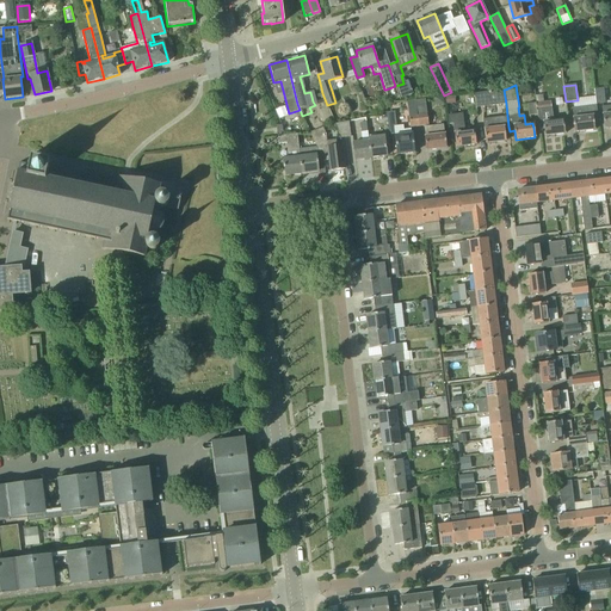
[(597,104),(605,104),(603,88),(594,90),(597,104)]
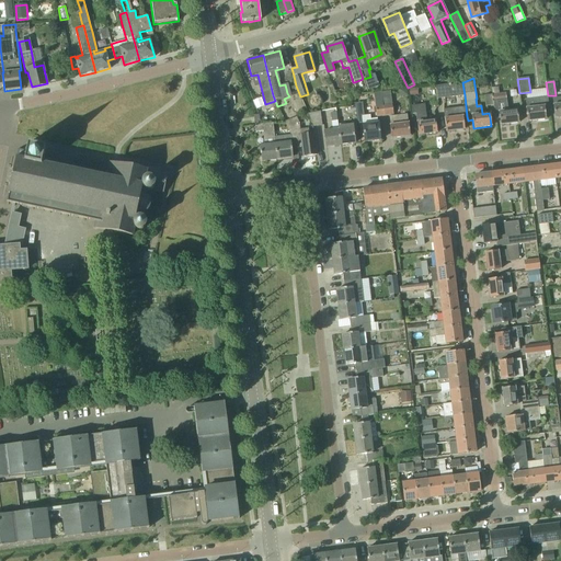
[(465,95),(462,82),(435,86),(437,99),(465,95)]
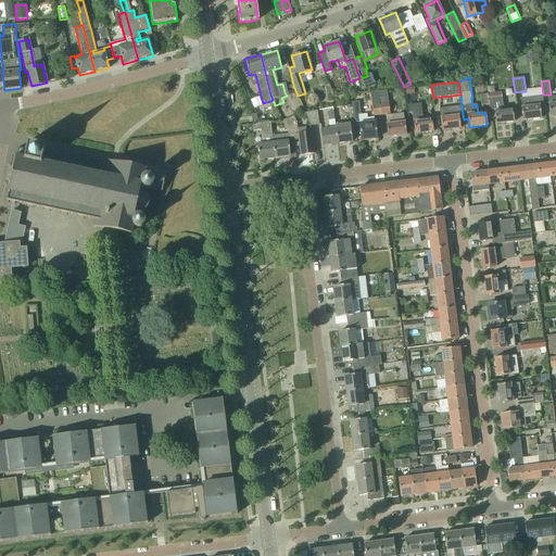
[(488,93),(489,104),(491,118),(495,117),(495,124),(514,122),(512,109),(503,110),(502,99),(501,91),(494,92),(494,86),(487,87),(488,93)]
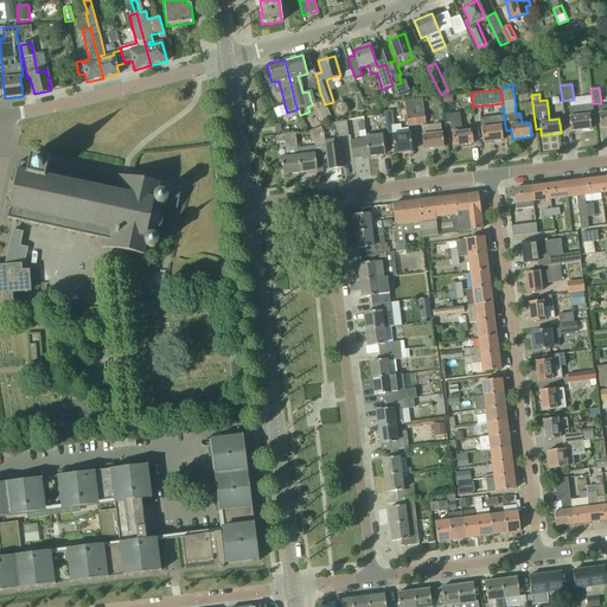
[(426,125),(423,104),(422,98),(413,100),(415,126),(426,125)]
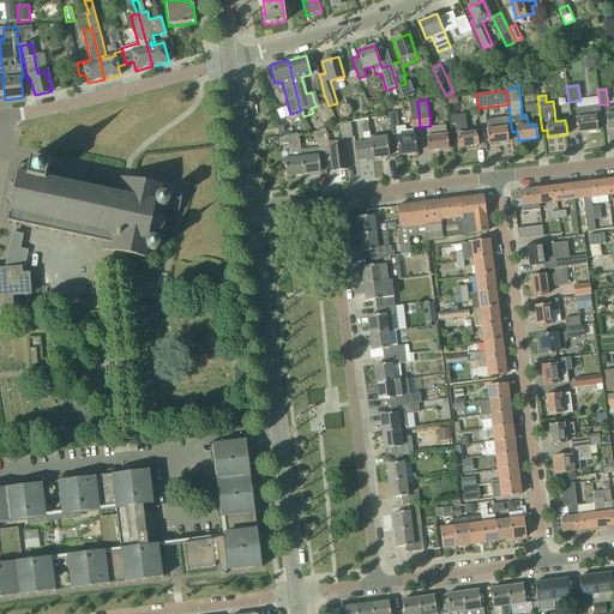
[(410,115),(411,127),(413,128),(420,127),(417,101),(410,102),(410,108),(410,115)]
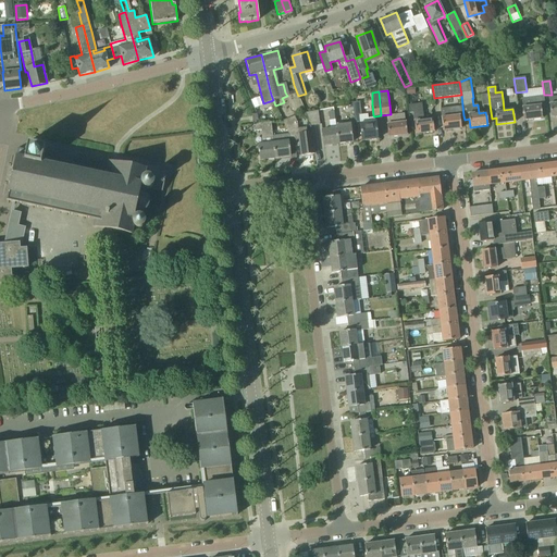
[(490,104),(489,94),(481,95),(482,106),(490,104)]
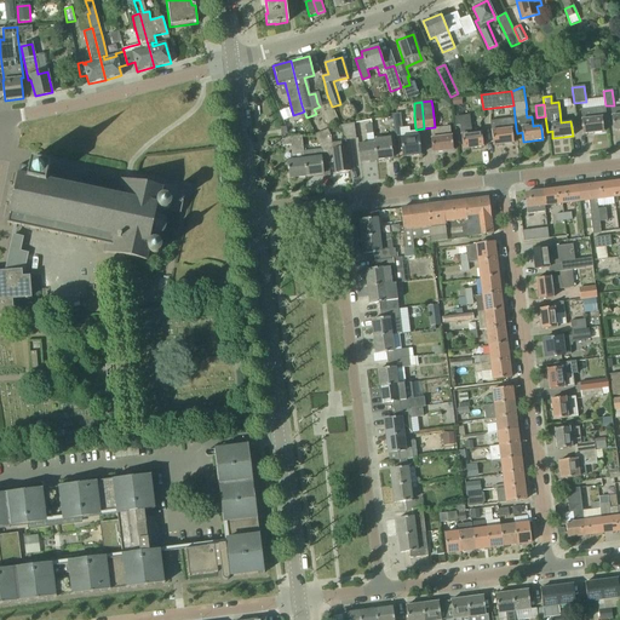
[(581,120),(583,135),(603,132),(602,126),(608,126),(606,107),(580,110),(581,120)]
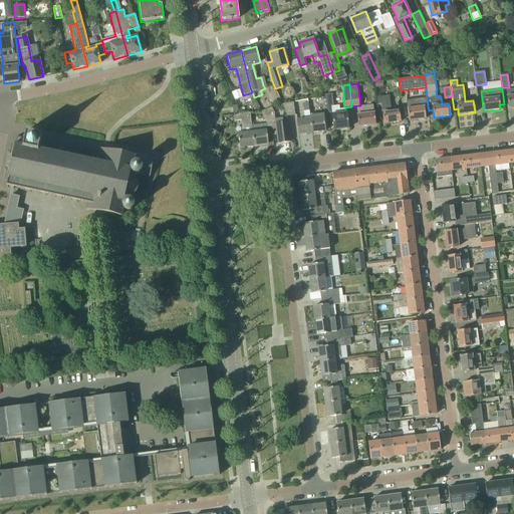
[(376,96),(376,98),(377,104),(381,103),(383,124),(401,121),(399,109),(391,110),(390,95),(376,96)]
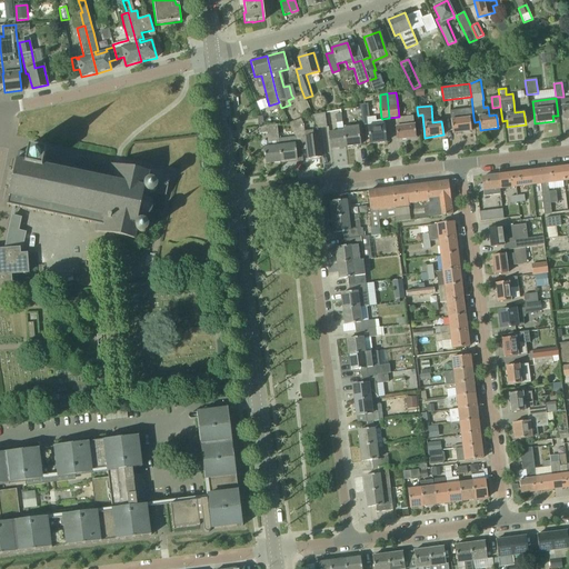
[(475,122),(473,118),(461,119),(460,110),(449,111),(452,133),(471,131),(469,122),(475,122)]
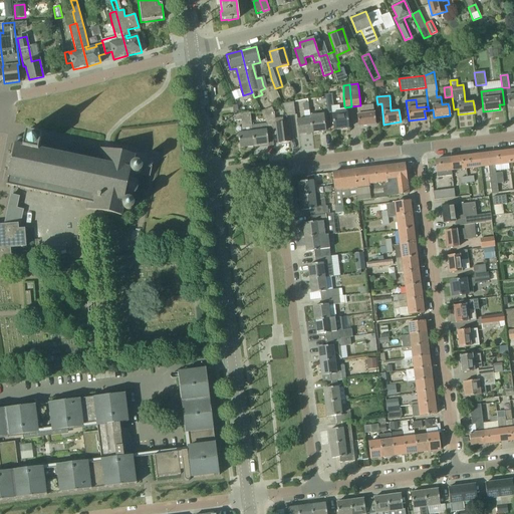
[(295,114),(293,101),(282,104),(287,115),(295,114)]
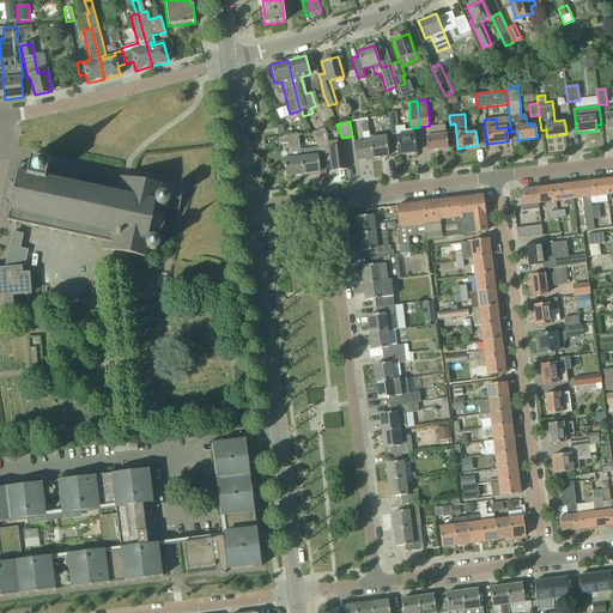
[(444,125),(431,126),(425,127),(426,137),(428,152),(448,150),(445,134),(444,125)]
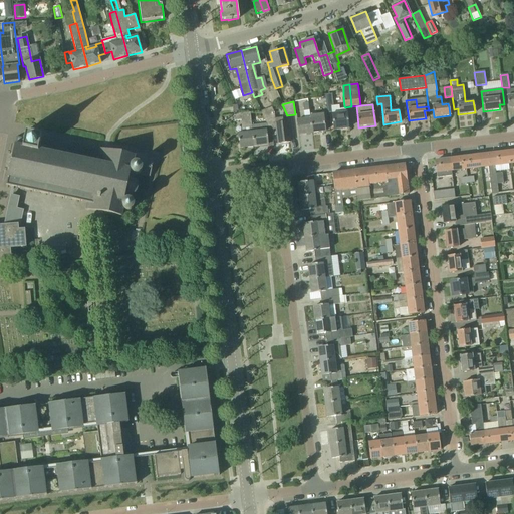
[(347,112),(345,112),(345,108),(339,109),(339,105),(330,106),(333,131),(348,129),(347,112)]
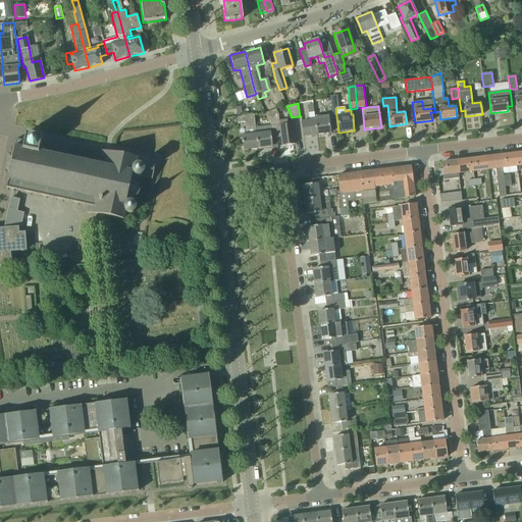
[(275,129),(276,138),(281,137),(282,146),(295,144),(292,124),(288,124),(286,119),(279,121),(278,115),(275,109),(265,113),(270,125),(271,131),(275,129)]
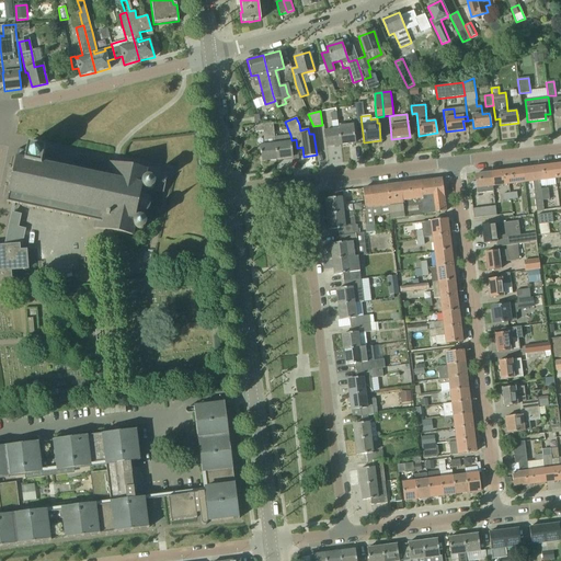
[(274,137),(273,123),(260,125),(254,125),(255,133),(262,132),(264,146),(260,146),(261,151),(260,151),(261,153),(262,161),(277,160),(274,137)]
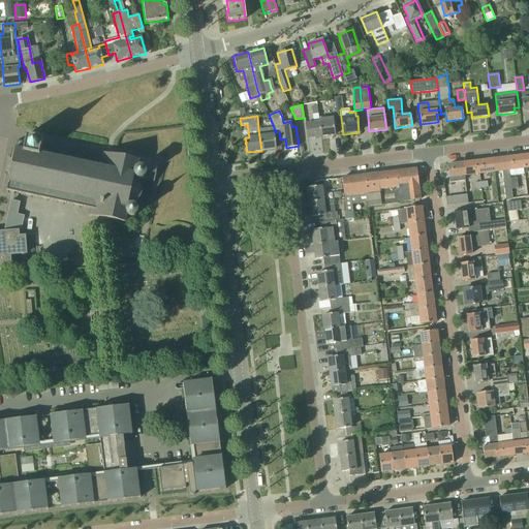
[(335,135),(333,118),(318,120),(319,122),(321,136),(335,135)]
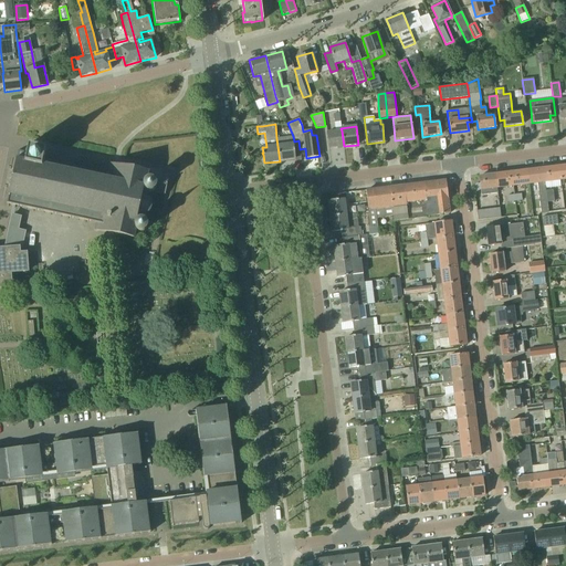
[(342,130),(326,133),(328,148),(344,146),(342,130)]
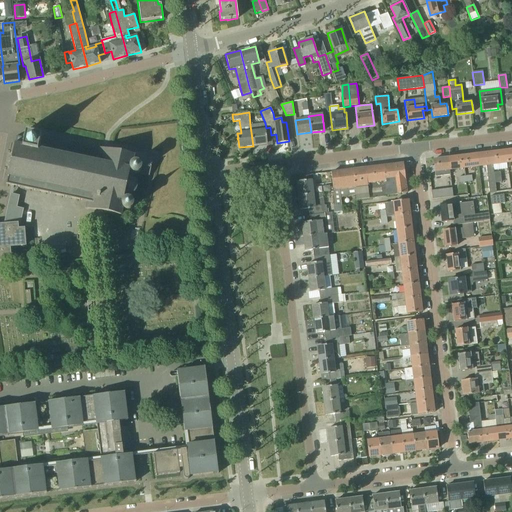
[(265,136),(271,135),(270,127),(266,128),(265,123),(250,125),(253,146),(266,144),(265,136)]
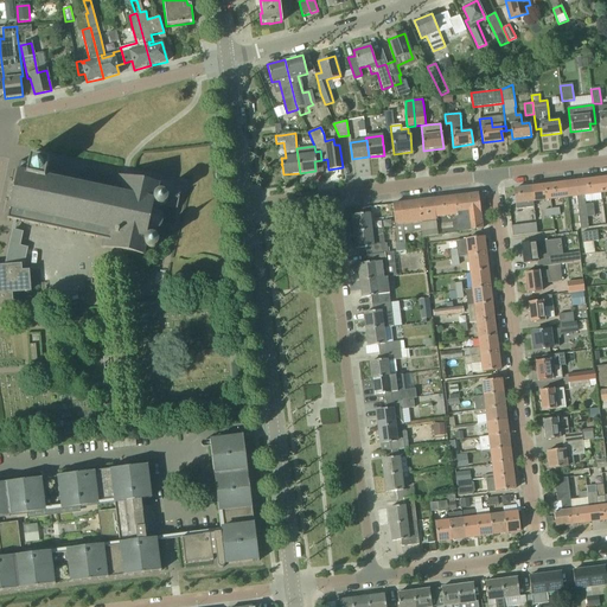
[(19,166),(18,171),(17,180),(16,179),(11,202),(12,202),(8,216),(7,216),(7,222),(8,222),(10,219),(104,240),(103,248),(142,256),(145,247),(147,249),(151,250),(154,249),(157,247),(158,243),(157,240),(154,237),(151,236),(152,231),(155,229),(159,227),(160,223),(160,218),(159,215),(157,211),(158,206),(161,206),(164,205),(177,208),(180,189),(119,176),(117,184),(48,168),(50,160),(30,155),(27,165),(21,163),(21,161),(20,160),(19,166)]
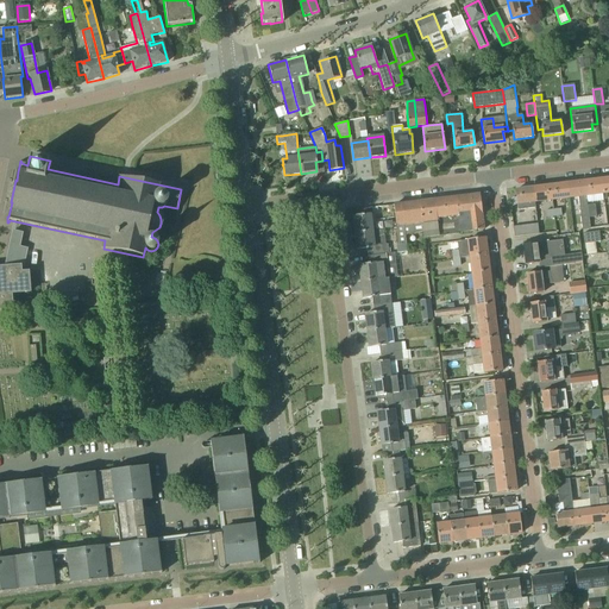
[(603,194),(602,180),(584,182),(586,195),(603,194)]
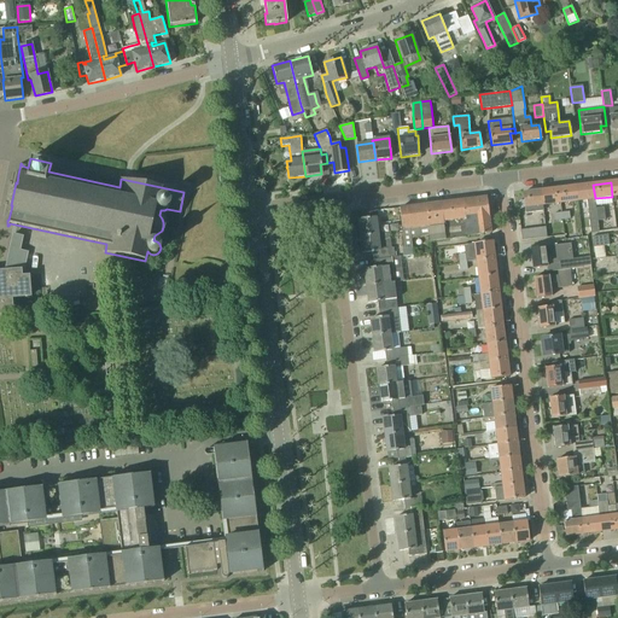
[(599,232),(598,221),(596,209),(595,198),(593,185),(576,186),(577,200),(587,199),(590,233),(599,232)]
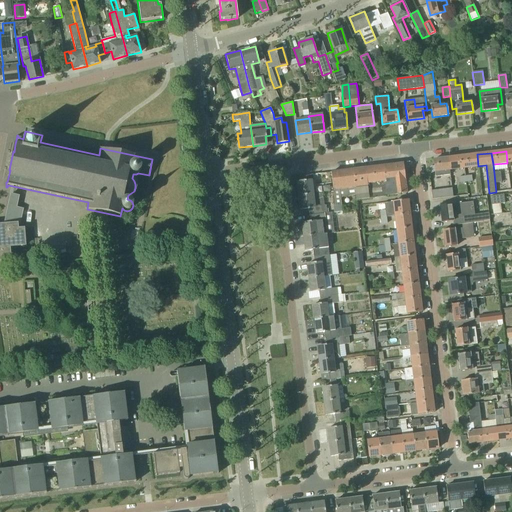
[(478,166),(477,154),(462,156),(464,168),(478,166)]
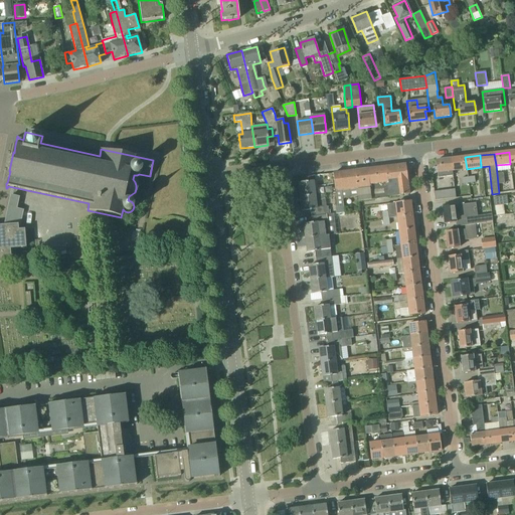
[(465,157),(451,159),(452,171),(467,169),(465,157)]
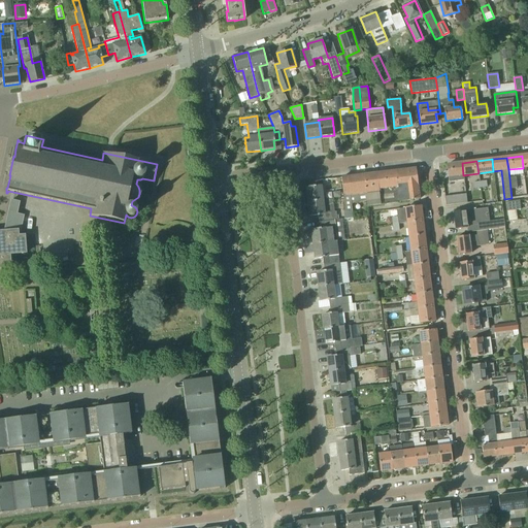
[(464,180),(463,175),(462,163),(447,165),(449,183),(464,180)]
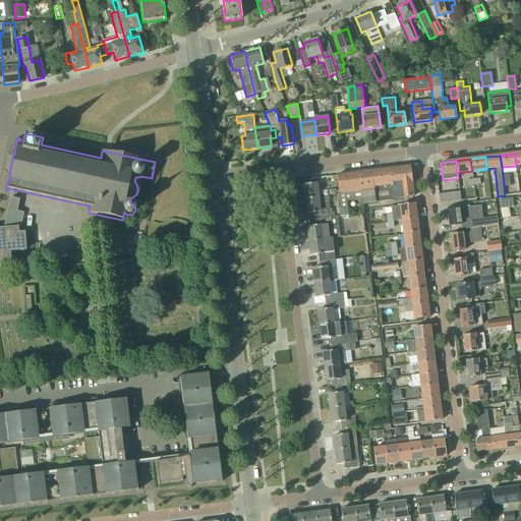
[(391,169),(395,198),(404,197),(413,196),(410,166),(391,169)]
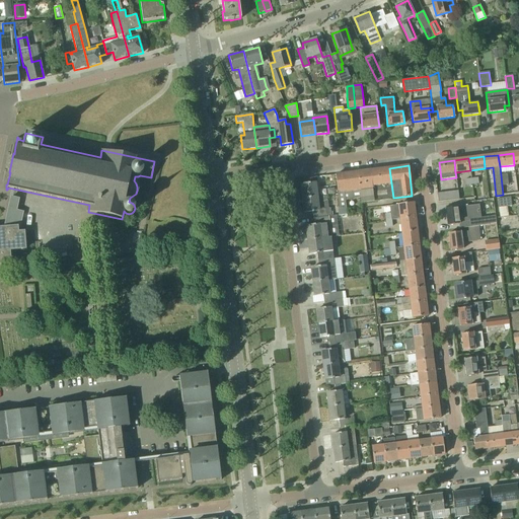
[(389,168),(370,170),(374,202),(392,199),(392,198),(393,198),(389,168)]
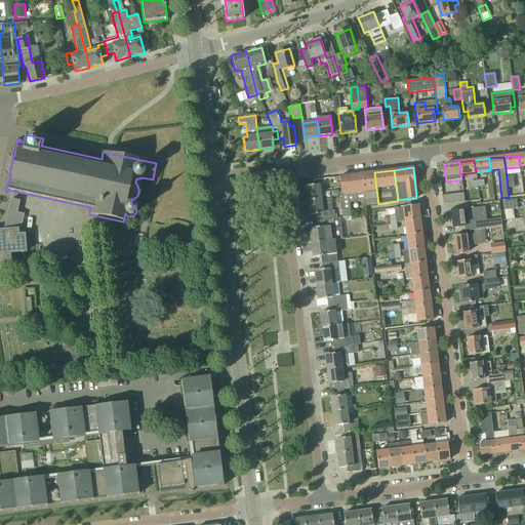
[(365,201),(365,205),(378,204),(374,172),(362,174),(364,194),(365,201)]
